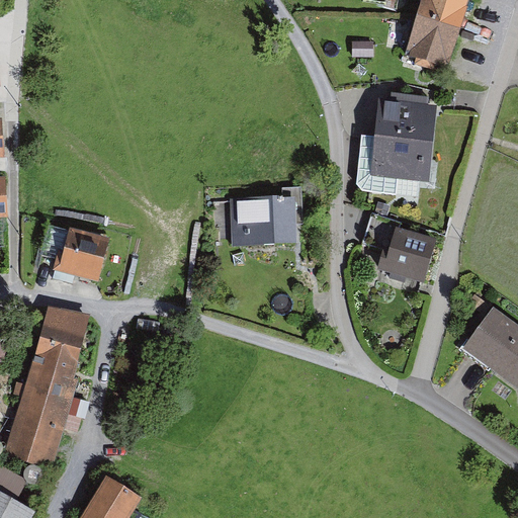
[(422,0),(417,18),(460,31),(468,0),(422,0)]
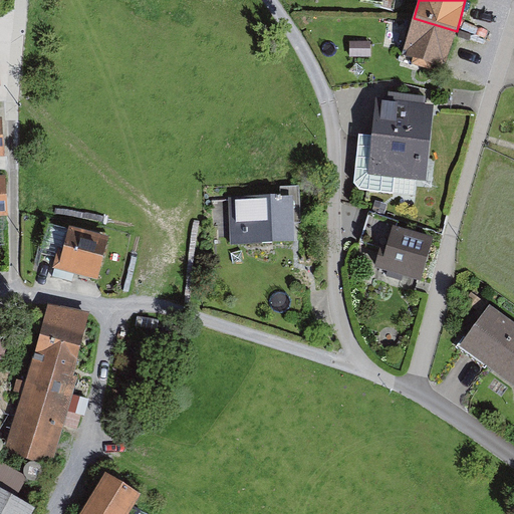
[(414,18),(402,53),(413,57),(411,64),(429,70),(431,63),(446,68),(457,31),(414,18)]
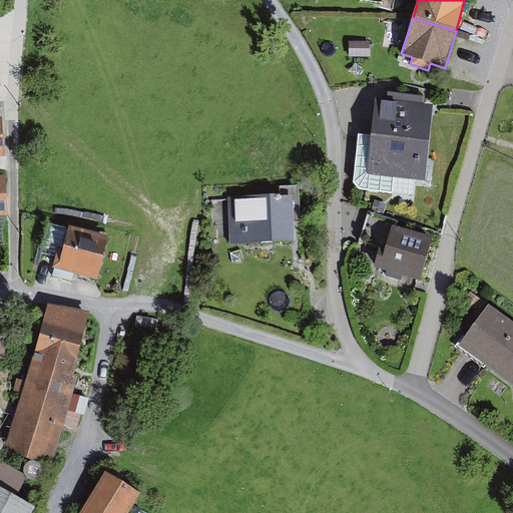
[(371,42),(350,43),(351,57),(371,57),(371,42)]
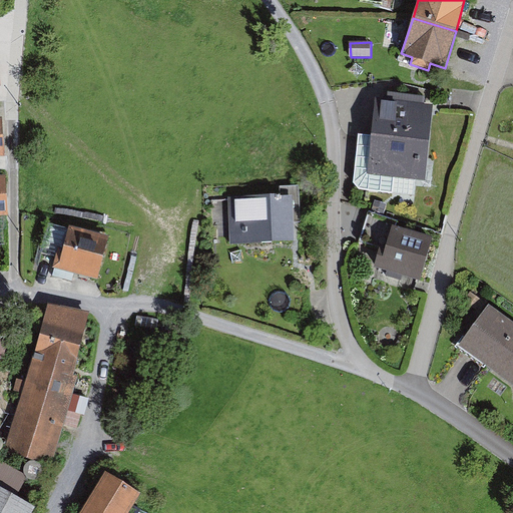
[(432,100),(377,94),(372,137),(358,135),(353,183),(358,190),(413,196),(415,180),(423,180),(432,100)]
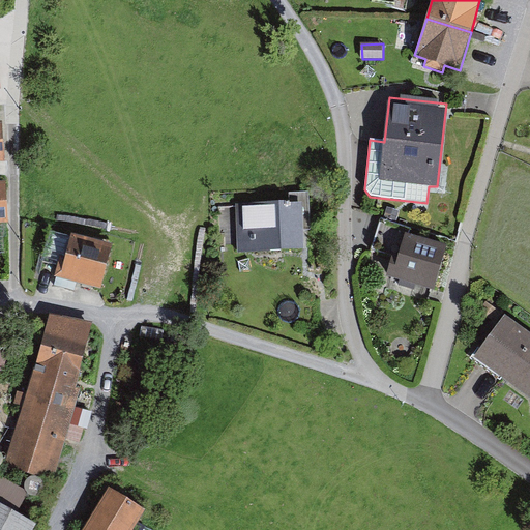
[(302,248),(300,202),(216,206),(217,233),(237,232),(238,251),(302,248)]
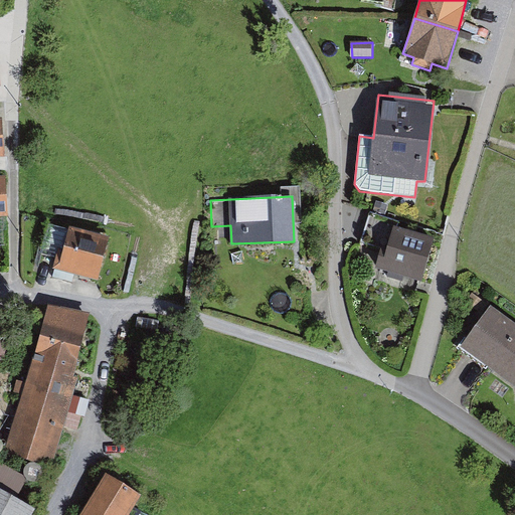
[(387,205),(376,201),(373,211),(385,214),(387,205)]
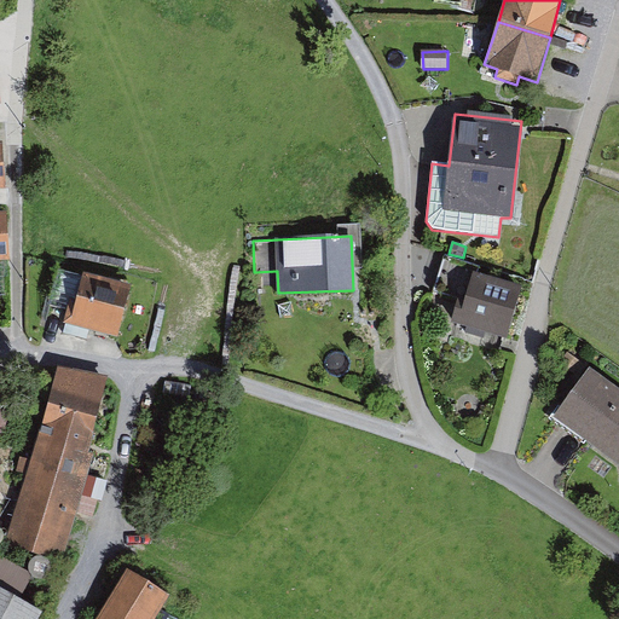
[(458,299),(466,301),(474,272),(475,266),(445,256),(435,291),(458,299)]
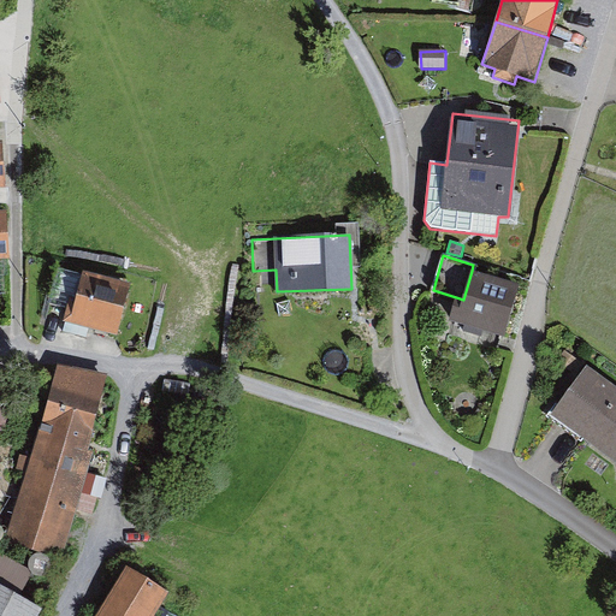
[(519,284),(472,271),(463,300),(456,297),(449,323),(504,338),(519,284)]
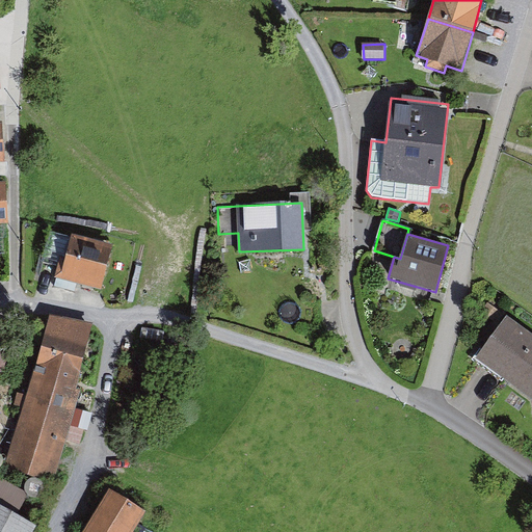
[(113,245),(72,235),(65,258),(61,257),(55,278),(102,290),(113,245)]
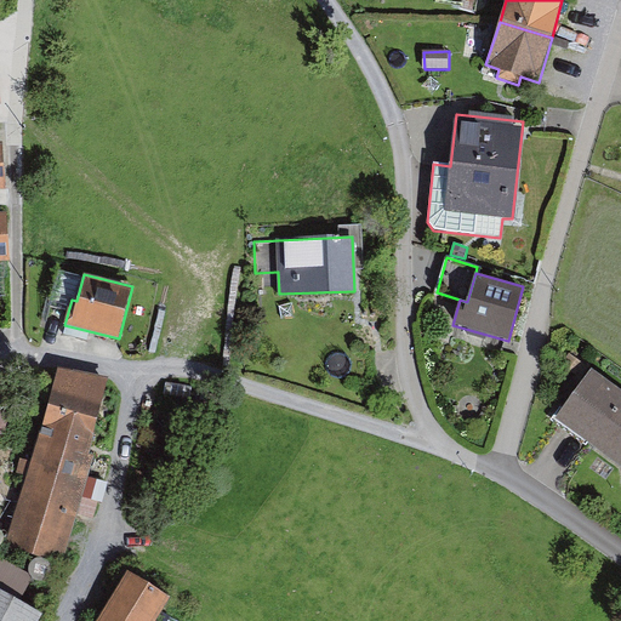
[(570,354),(562,365),(576,377),(585,366),(570,354)]
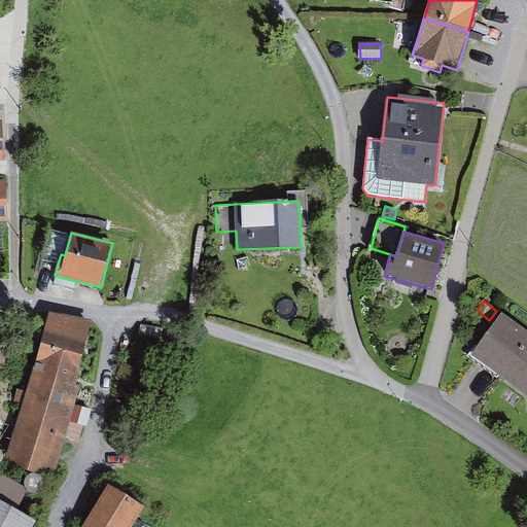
[(526,330),(506,315),(475,357),(526,396),(526,330)]
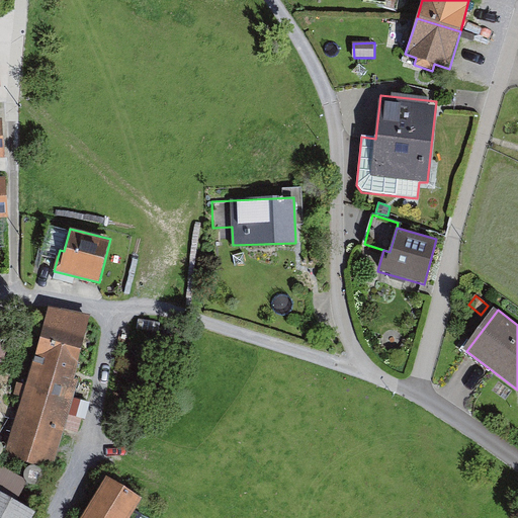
[(90,322),(50,311),(6,452),(52,467),(90,322)]
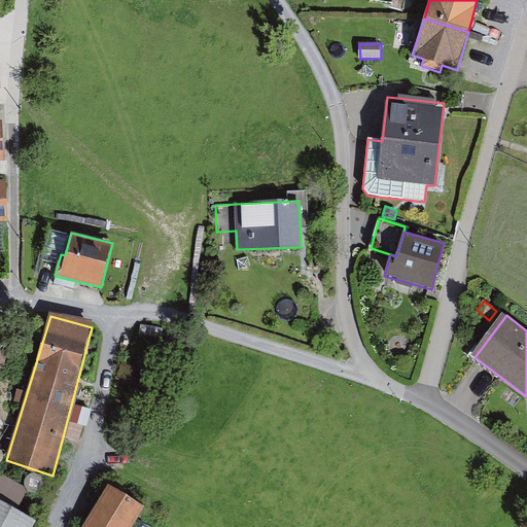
[(9,353),(0,350),(0,378),(2,379),(9,353)]
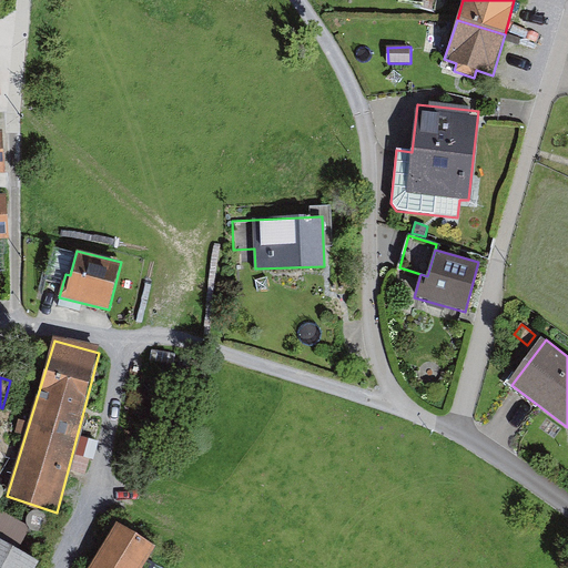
[(0,567),(36,567),(39,563),(18,549),(30,528),(0,510),(0,567)]
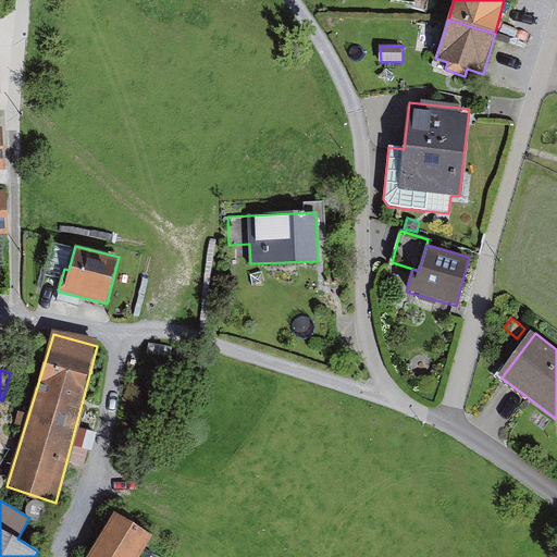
[(28,512),(29,516),(32,519),(35,521),(38,522),(41,521),(45,520),(48,518),(49,515),(50,511),(49,508),(48,505),(46,503),(42,502),(39,500),(36,502),(33,503),(31,506),(28,509),(28,512)]
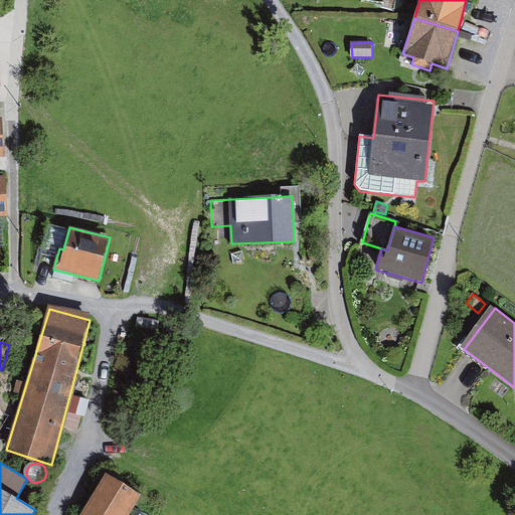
[(127,514),(137,499),(105,480),(82,514),(127,514)]
